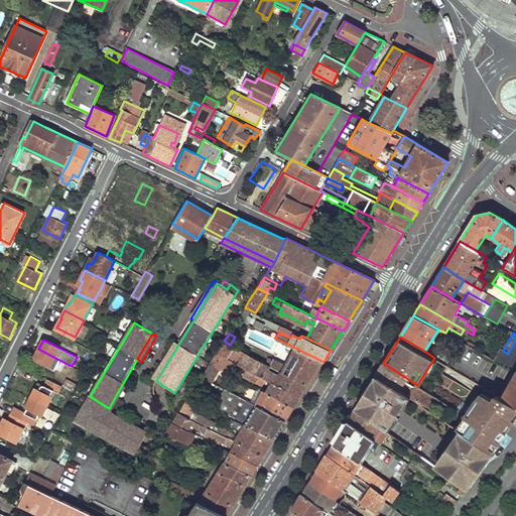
[(513,368),(515,362),(515,340),(508,354),(503,351),(500,350),(495,360),(513,368)]
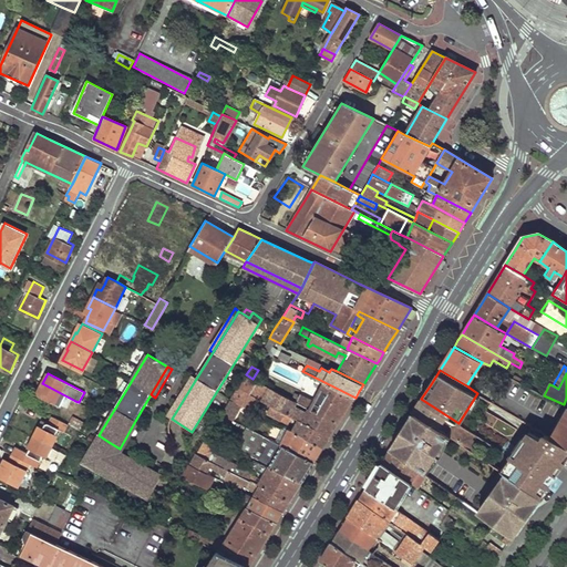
[(251,394),(258,381),(253,379),(246,374),(232,399),(243,404),(254,410),(259,399),(251,394)]
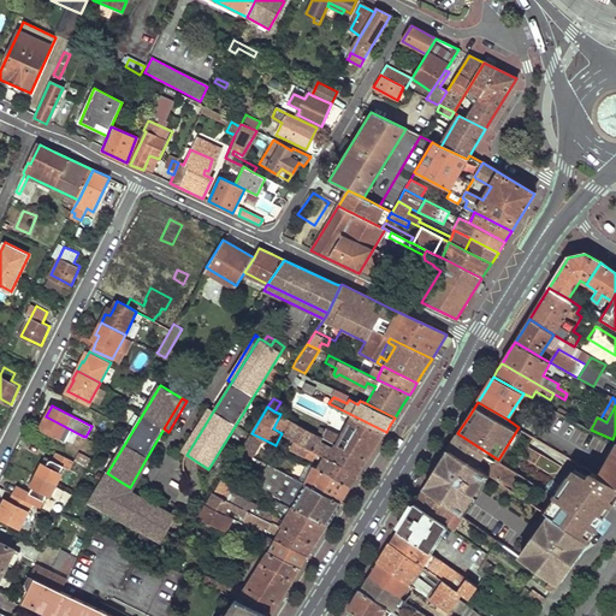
[(187,455),(213,412),(209,408),(182,452),(187,455)]
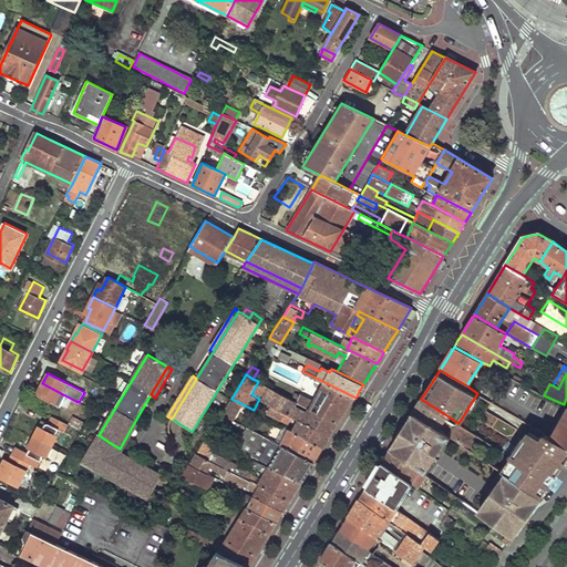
[(348,410),(356,398),(318,379),(310,393),(315,395),(308,408),(340,422),(348,410)]
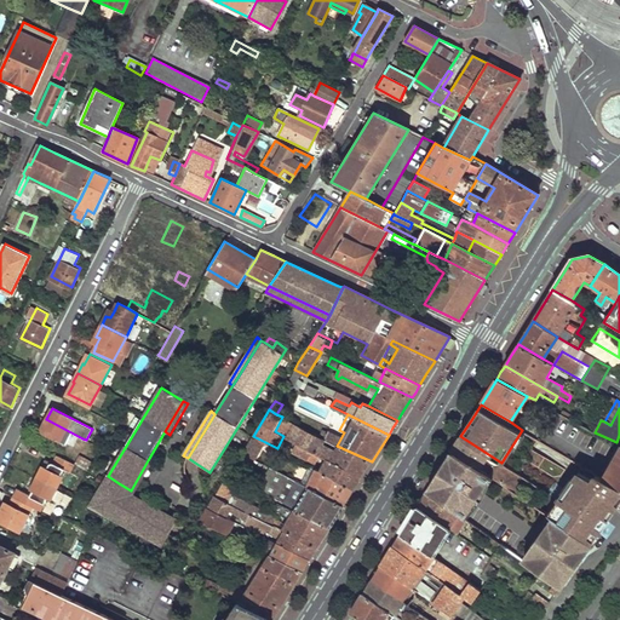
[(275,431),(283,436),(292,422),(282,417),(275,431)]
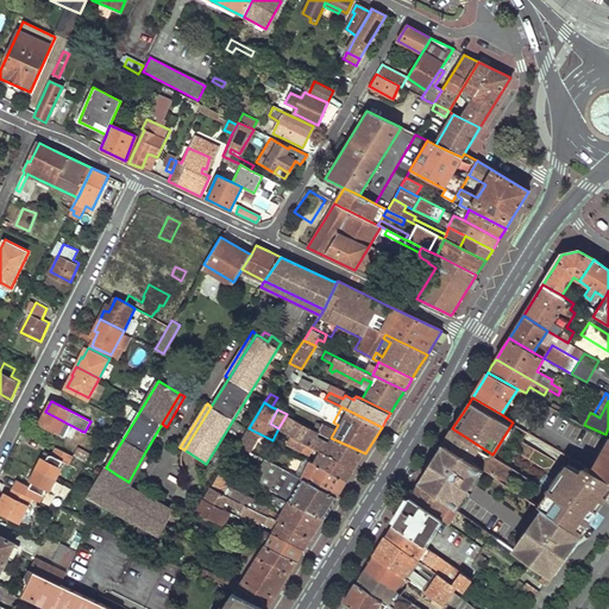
[(76,441),(81,431),(45,412),(39,425),(76,441)]
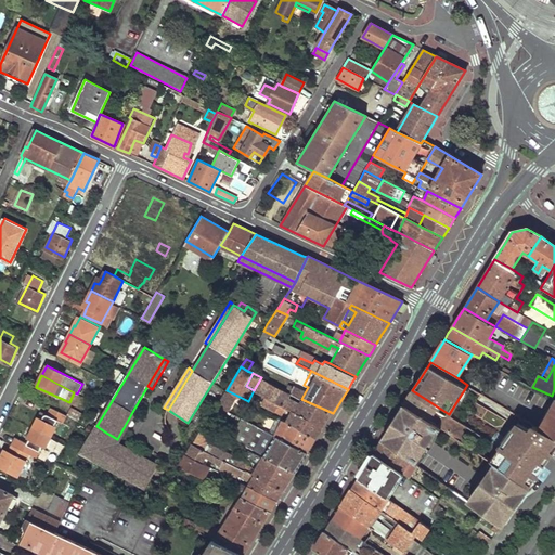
[(99,388),(103,383),(88,375),(86,382),(99,388)]
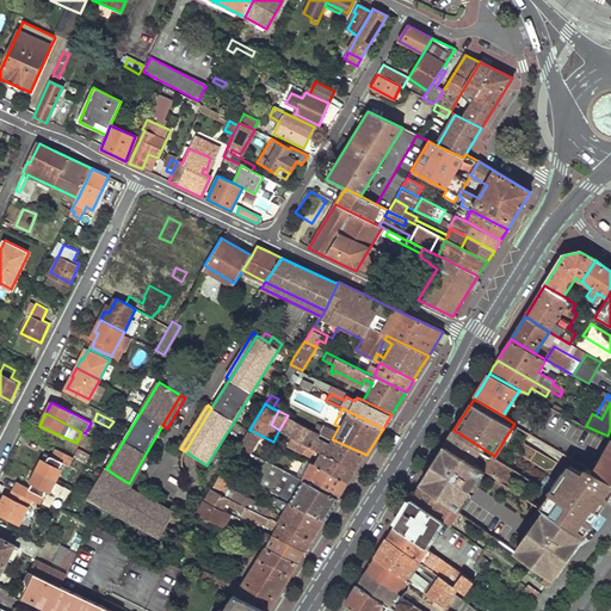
[(281,436),(291,418),(288,415),(279,430),(273,442),(277,443),(281,436)]
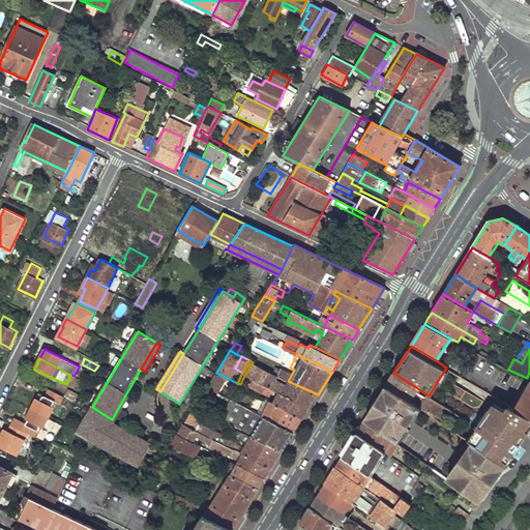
[(311,406),(318,394),(288,381),(286,385),(275,378),(276,375),(275,374),(253,362),(243,378),(252,383),(251,385),(270,394),(273,388),(280,391),(274,402),(304,416),(311,406)]
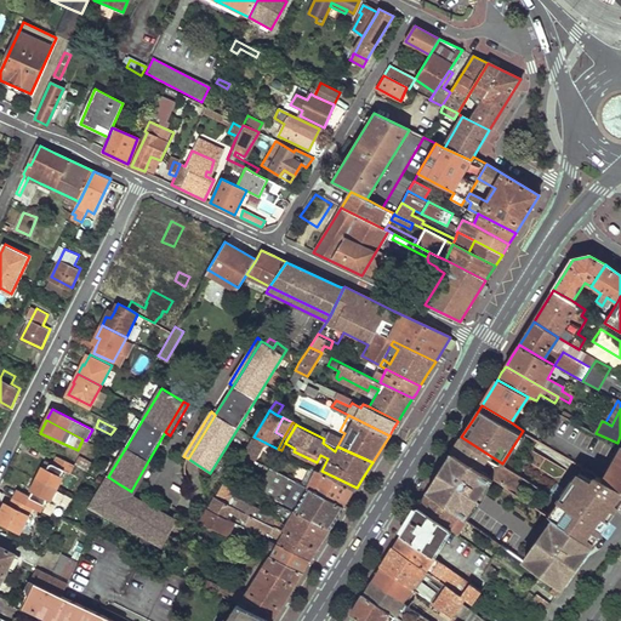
[(101,445),(107,434),(100,431),(93,443),(101,445)]
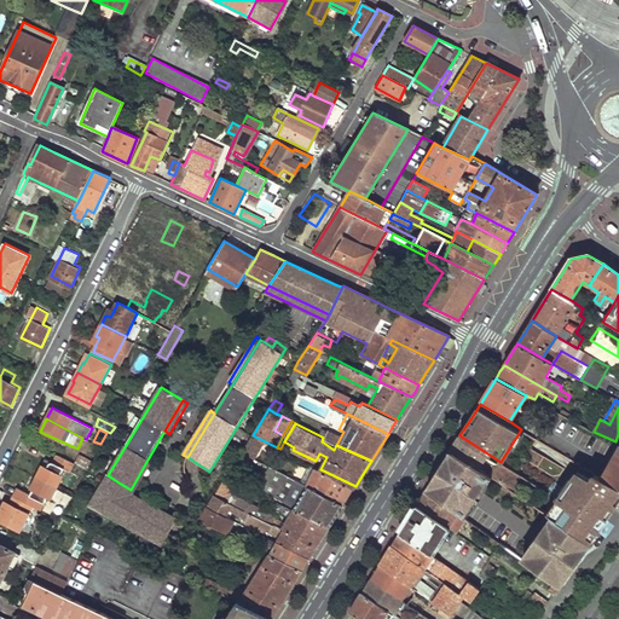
[(254,458),(265,441),(253,435),(244,447),(242,452),(243,452),(248,455),(249,456),(254,458)]
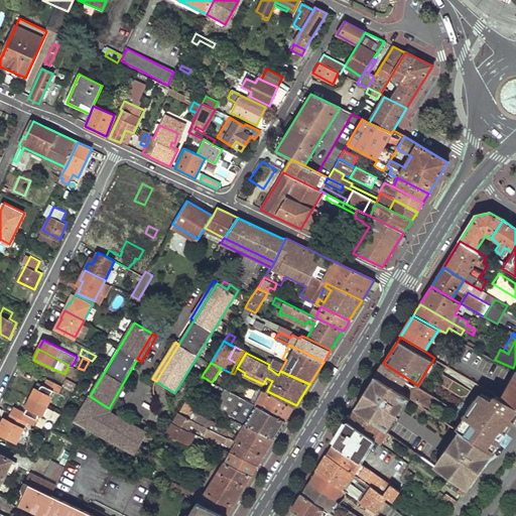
[(443,421),(445,419),(428,407),(430,403),(431,400),(427,396),(416,387),(417,385),(383,363),(379,370),(376,376),(409,398),(443,421)]
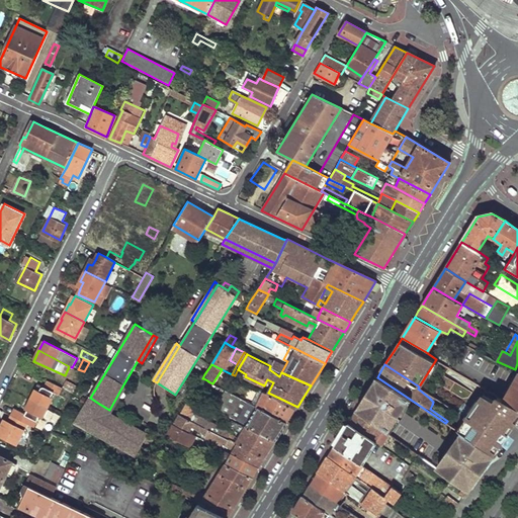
[(366,395),(355,412),(381,431),(386,434),(411,400),(377,377),(366,395)]
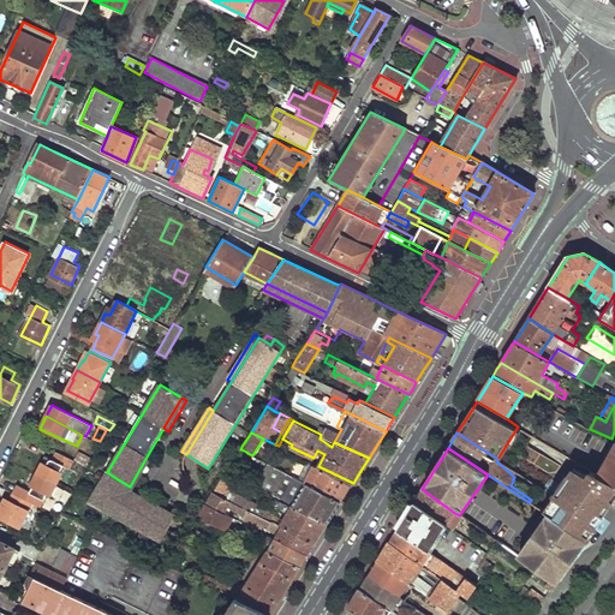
[(58,482),(63,472),(61,471),(65,465),(69,467),(72,460),(58,453),(54,459),(53,459),(53,458),(51,458),(51,459),(49,460),(47,464),(43,463),(39,472),(58,482)]
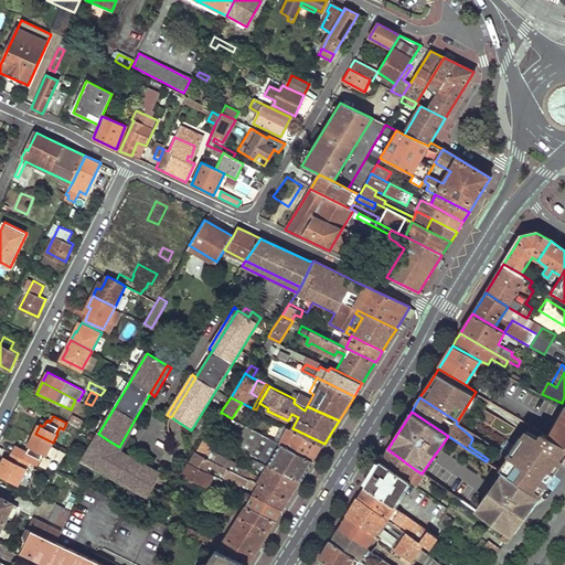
[(139,422),(135,419),(119,447),(124,449),(139,422)]
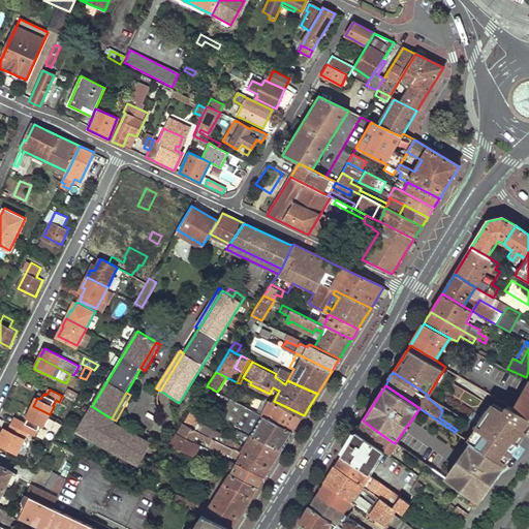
[(266,397),(262,396),(254,410),(262,414),(271,399),(266,397)]
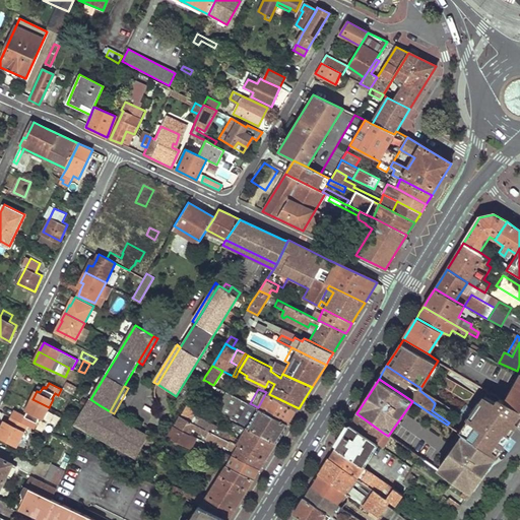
[(283,433),(289,424),(258,407),(250,403),(226,391),(216,410),(237,420),(277,442),(283,433)]
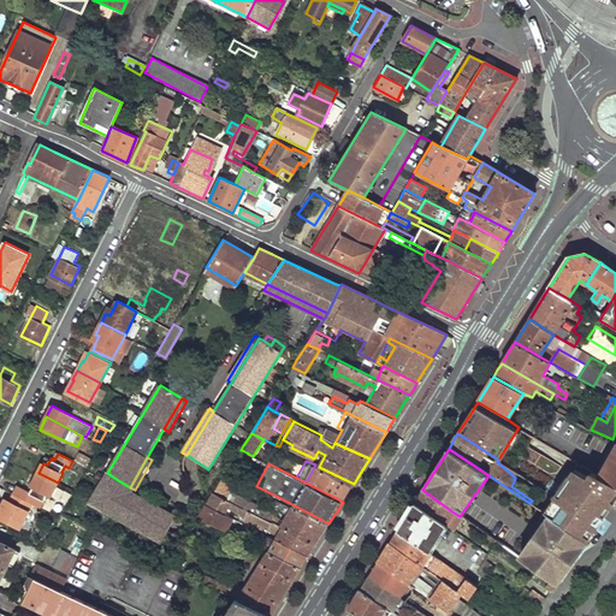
[(348,493),(354,484),(319,467),(315,465),(306,483),(343,502),(348,493)]
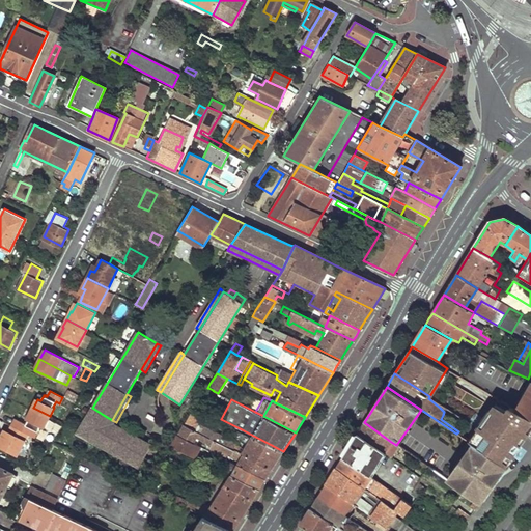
[(508,468),(530,437),(530,420),(529,419),(523,415),(499,400),(479,428),(480,429),(471,443),(476,446),(508,468)]
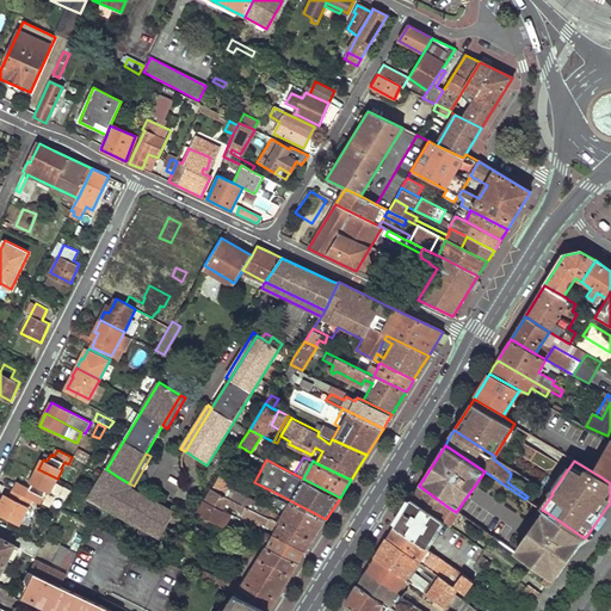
[(51,492),(57,479),(38,469),(32,481),(35,482),(31,489),(19,482),(16,492),(32,499),(42,504),(49,491),(51,492)]
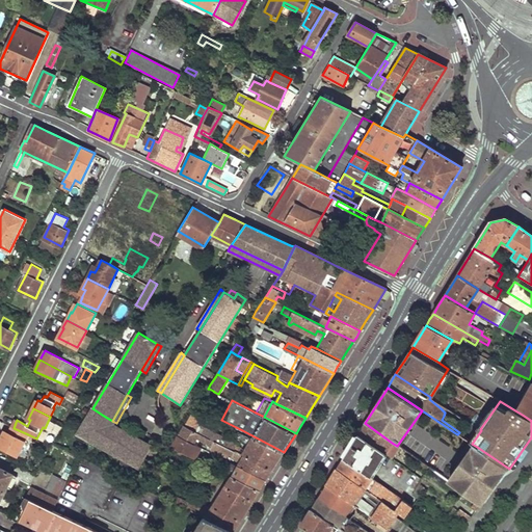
[(102,415),(92,408),(78,434),(86,440),(98,421),(102,415)]
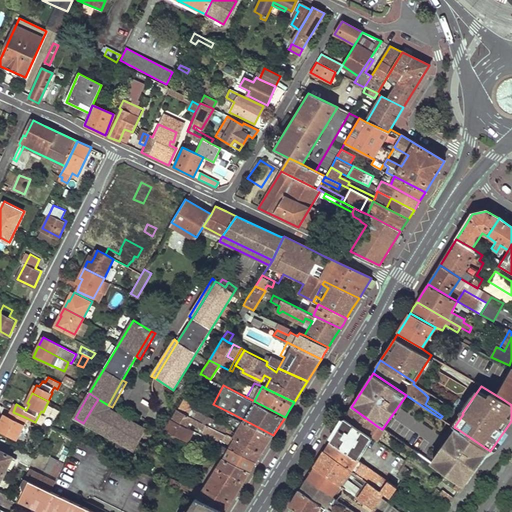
[(228,427),(228,426),(190,406),(193,400),(186,397),(179,409),(206,423),(208,424),(230,435),(233,430),(228,427)]
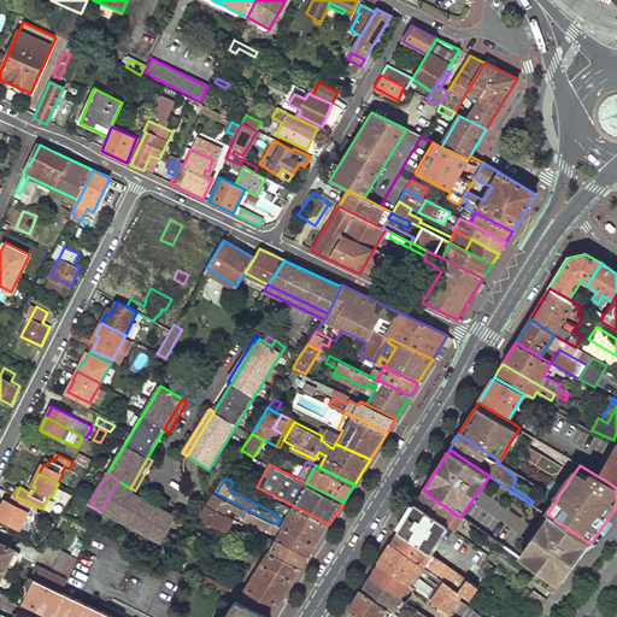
[(130,488),(118,481),(113,488),(130,498),(133,494),(135,491),(130,488)]
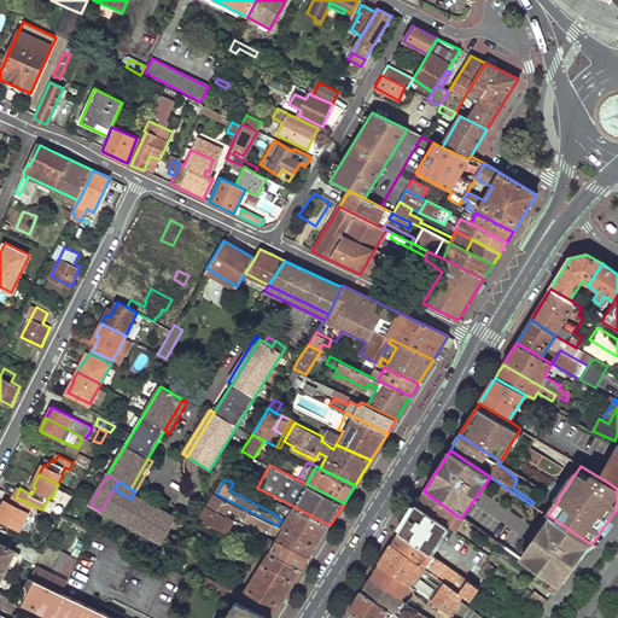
[(130,499),(114,489),(100,511),(161,546),(174,524),(130,499)]
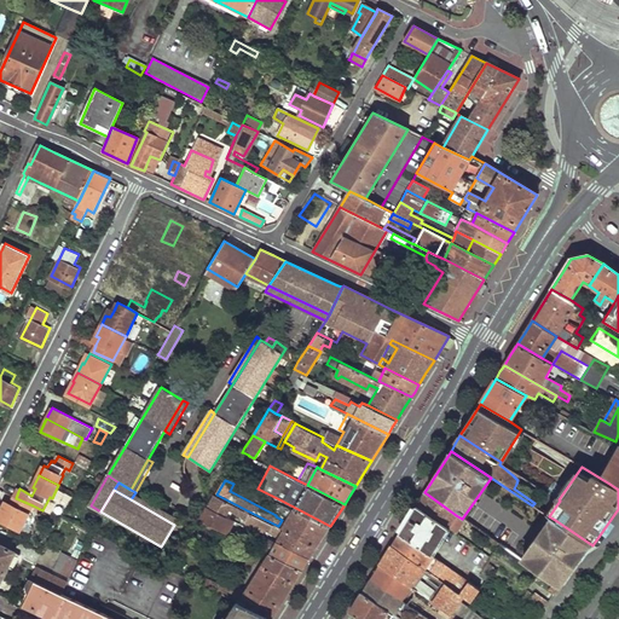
[(449,528),(456,515),(424,492),(421,499),(417,505),(449,528)]
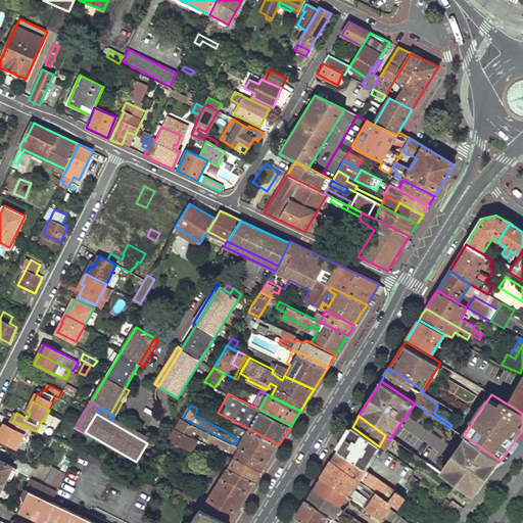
[(436,459),(447,442),(408,417),(396,433),(436,459)]
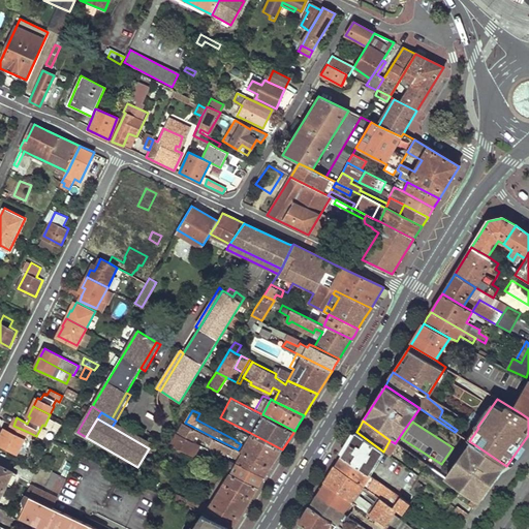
[(211,440),(213,437),(185,423),(178,433),(194,441),(197,435),(208,440),(209,439),(211,440)]
